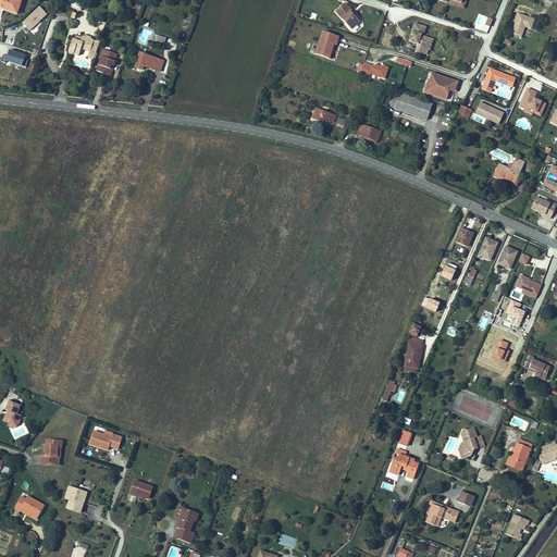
[(16,14),(21,2),(13,0),(0,0),(0,7),(2,8),(2,7),(4,8),(3,10),(16,14)]
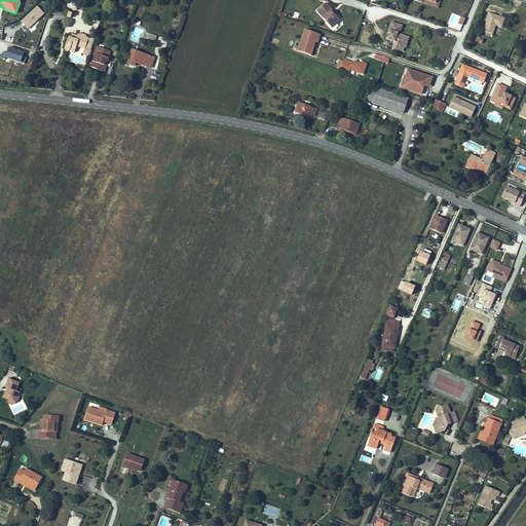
[(327,3),(317,11),(332,28),(339,21),(334,14),(331,11),(333,10),(327,3)]
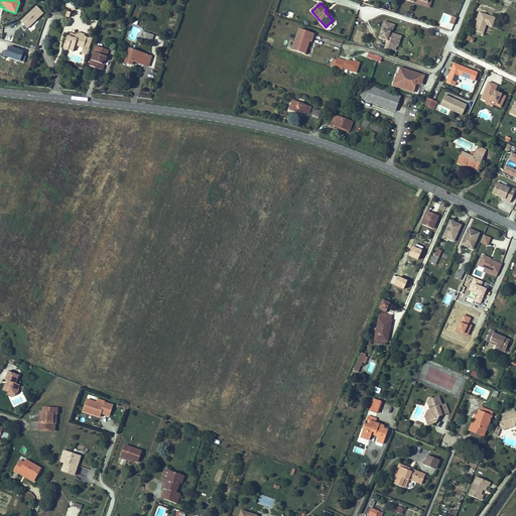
[(27,28),(44,13),(36,5),(20,20),(27,28)]
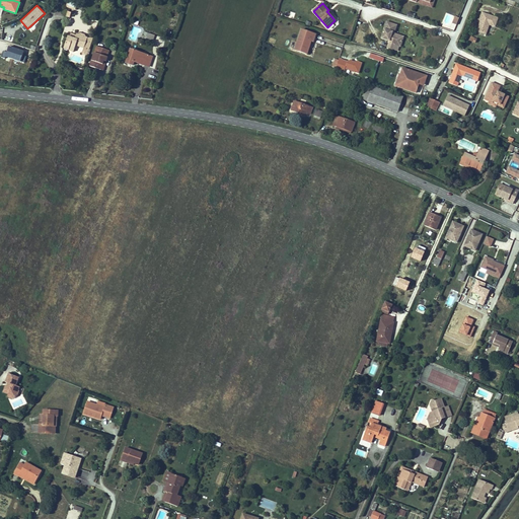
[(498,18),(482,13),(479,20),(480,21),(480,23),(480,24),(478,25),(476,31),(483,33),(483,31),(487,32),(489,25),(495,26),(498,18)]
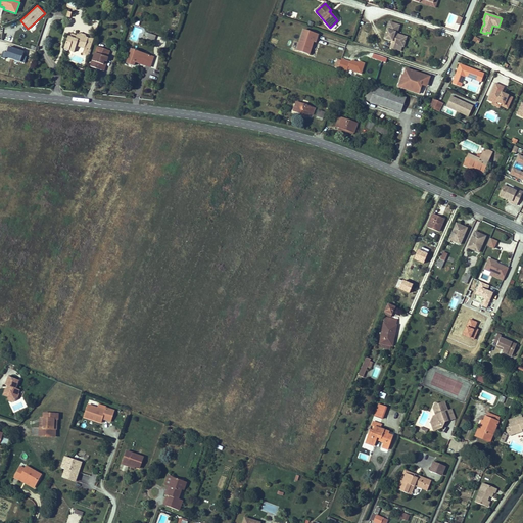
[(397,25),(389,22),(384,39),(392,41),(391,43),(403,47),(407,39),(394,35),(397,25)]
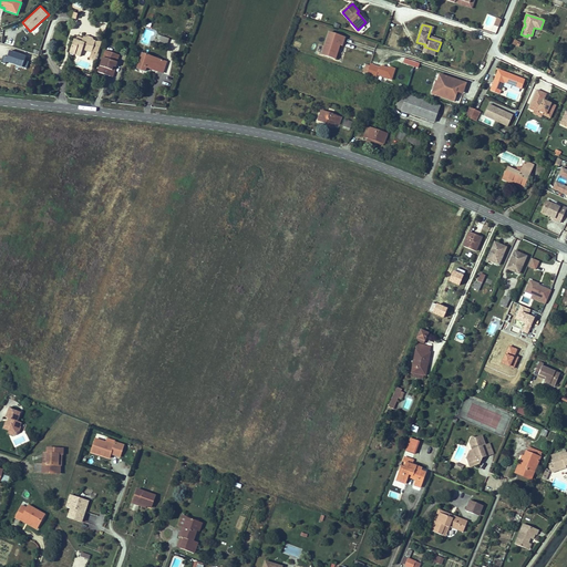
[(433,28),(431,27),(428,38),(441,42),(441,40),(431,37),(433,28)]
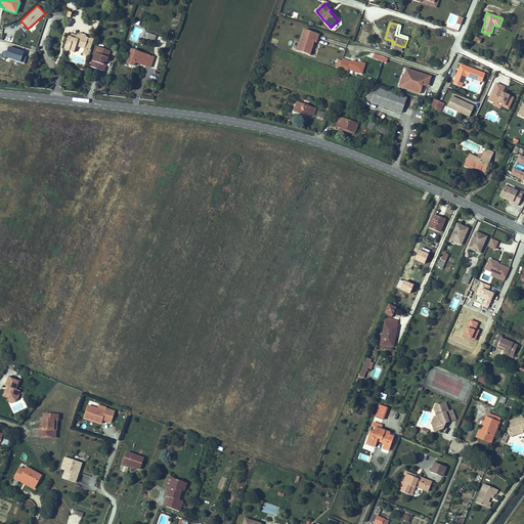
[(318,35),(304,30),(298,50),(308,54),(312,41),(314,42),(316,42),(318,35)]
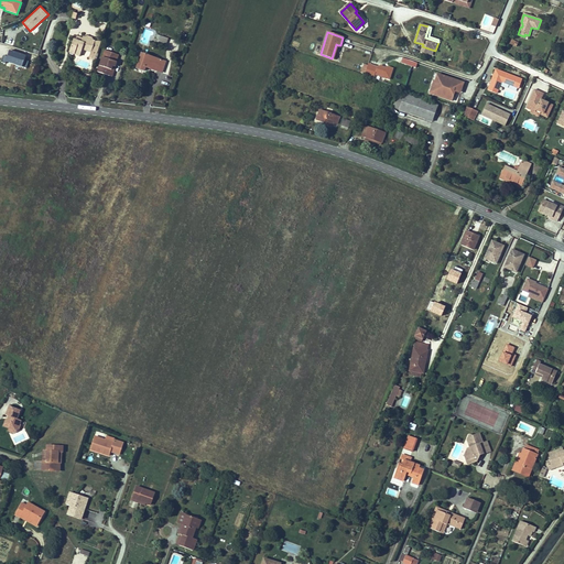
[(169,39),(160,35),(159,40),(158,44),(165,46),(169,39)]
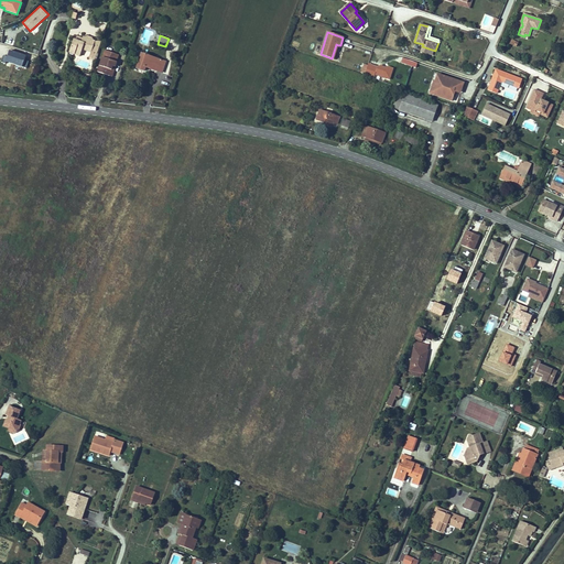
[(83,38),(82,42),(76,40),(74,40),(69,52),(80,56),(83,49),(91,52),(97,54),(98,51),(93,50),(95,41),(91,40),(93,38),(87,36),(87,39),(84,38),(83,38)]
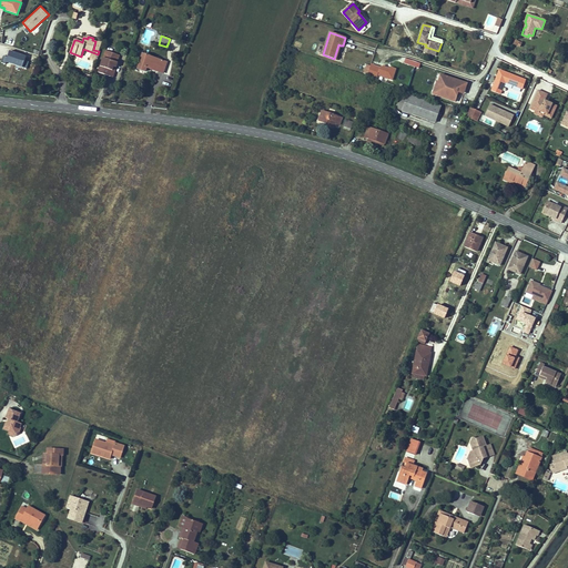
[(102,40),(95,41),(93,50),(99,51),(102,40)]
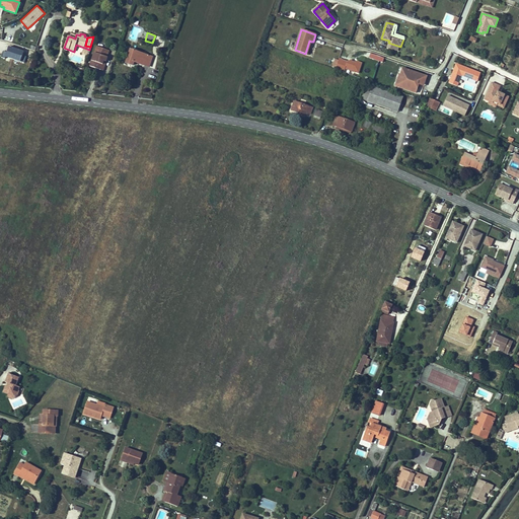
[(5,57),(20,62),(24,52),(9,47),(5,57)]
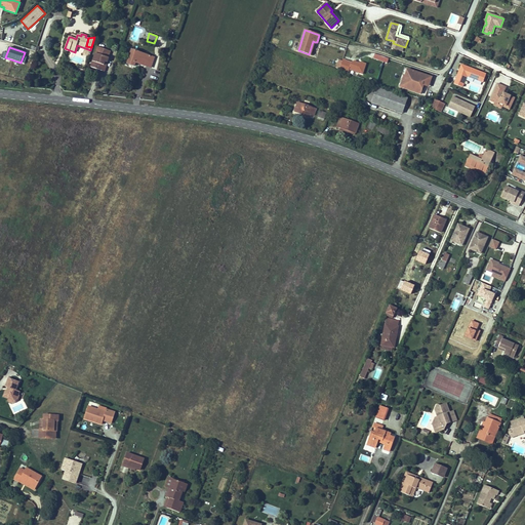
[(111,51),(98,47),(91,67),(103,71),(106,62),(108,63),(109,57),(111,51)]
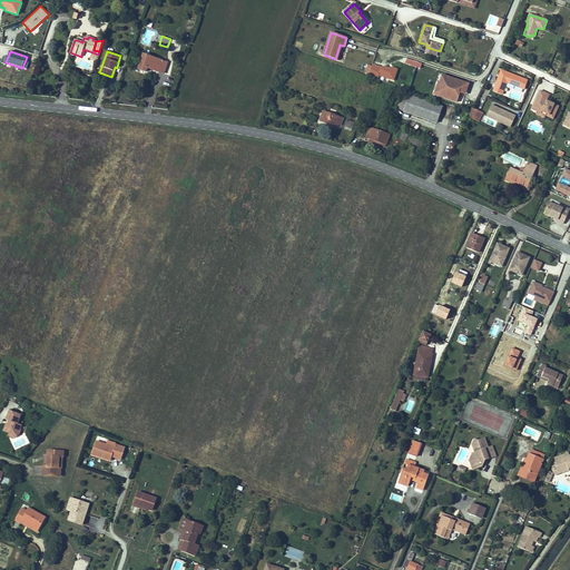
[(489,55),(482,51),(475,65),(482,68),(489,55)]
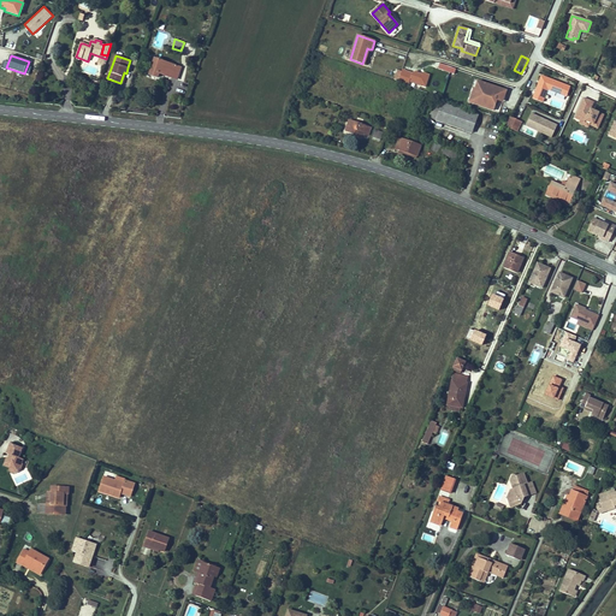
[(181,66),(155,58),(149,75),(158,78),(159,73),(177,80),(181,66)]
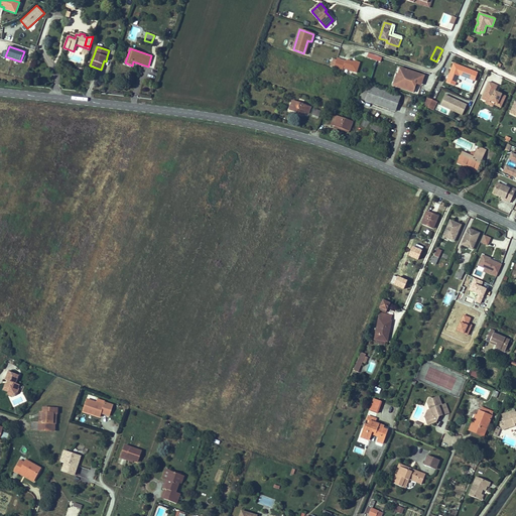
[(380,61),(382,57),(368,52),(367,57),(380,61)]
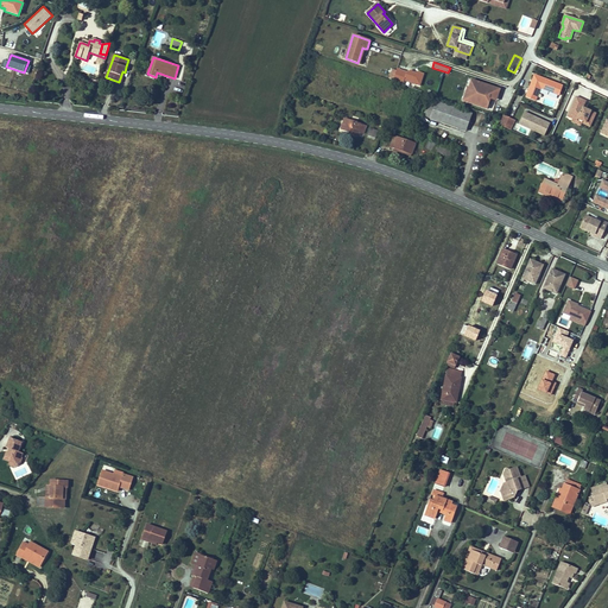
[(407,73),(397,69),(393,82),(403,84),(404,81),(420,86),(424,74),(418,73),(413,75),(412,70),(407,73)]
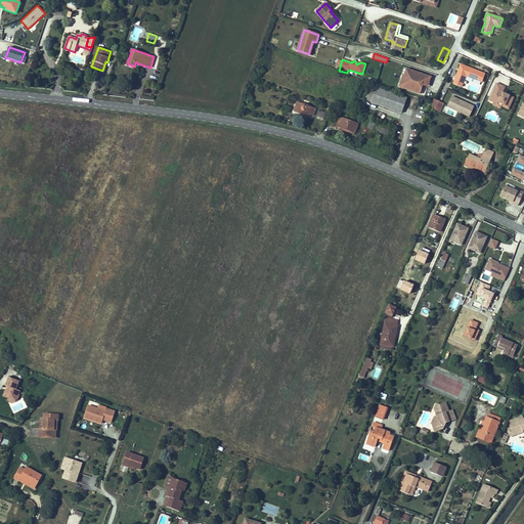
[(485,74),(461,64),(453,84),(462,87),(466,76),(482,82),(485,74)]
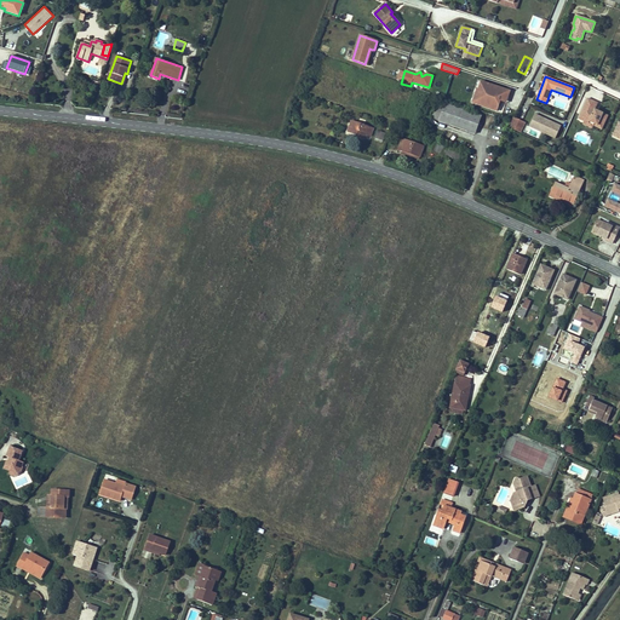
[(510,91),(481,81),(478,90),(484,91),(484,93),(480,92),(476,104),(497,112),(501,97),(507,99),(510,91)]
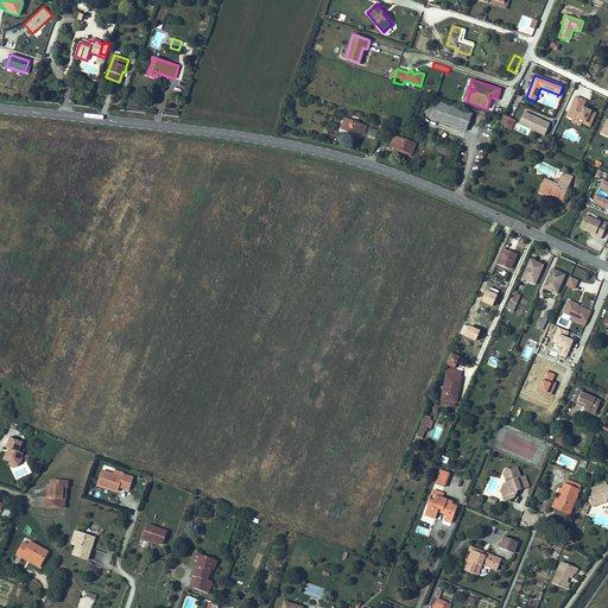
[(475,92),(475,89),(469,88),(467,87),(462,101),(467,102),(470,90),(475,92)]
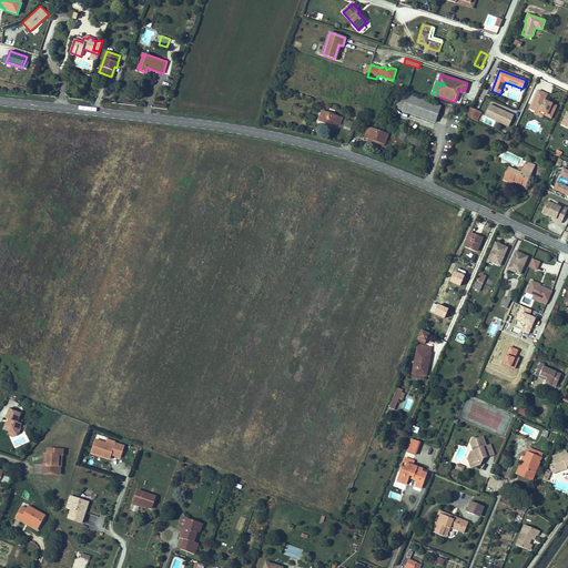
[(548,94),(538,90),(529,109),(535,111),(536,110),(545,113),(544,115),(551,119),(557,105),(545,101),(548,94)]
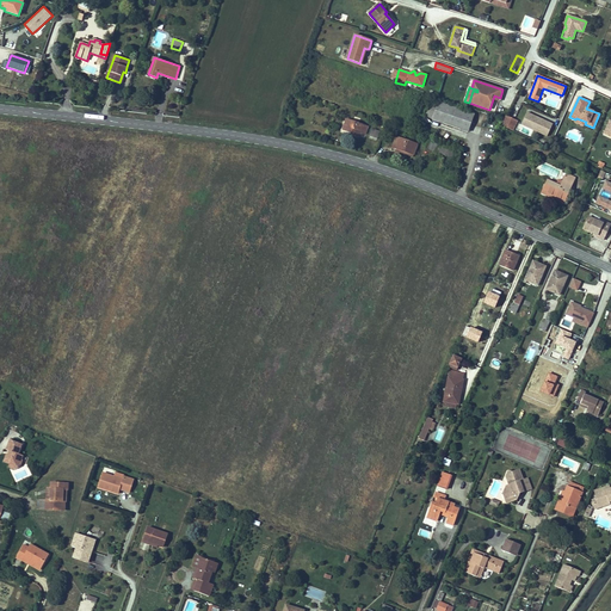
[(438,102),(431,99),(425,117),(432,119),(438,102)]
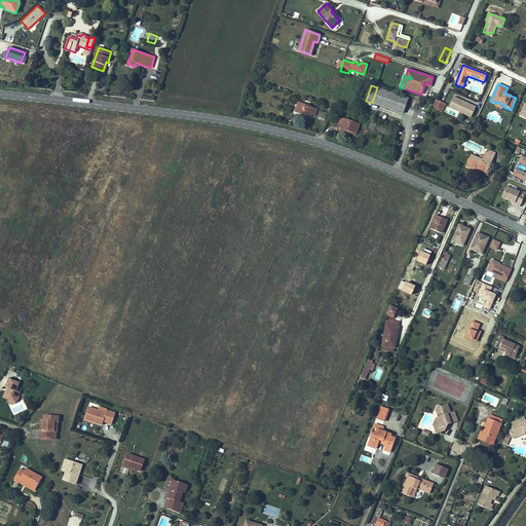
[(408,99),(377,87),(372,103),(403,114),(408,99)]
